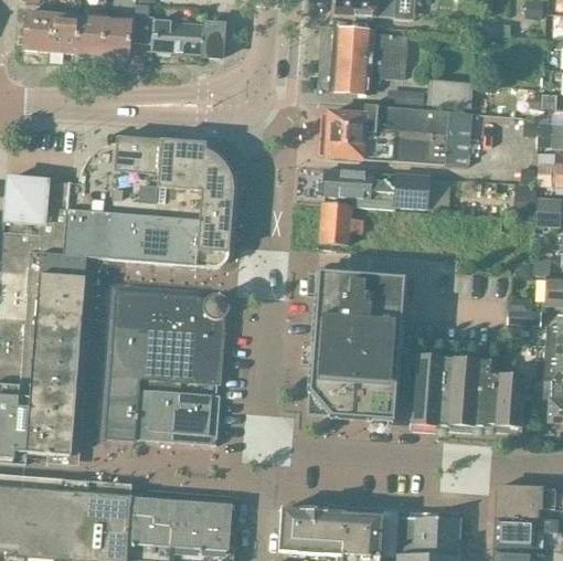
[(338,0),(337,11),(374,14),(396,17),(397,0),(338,0)]
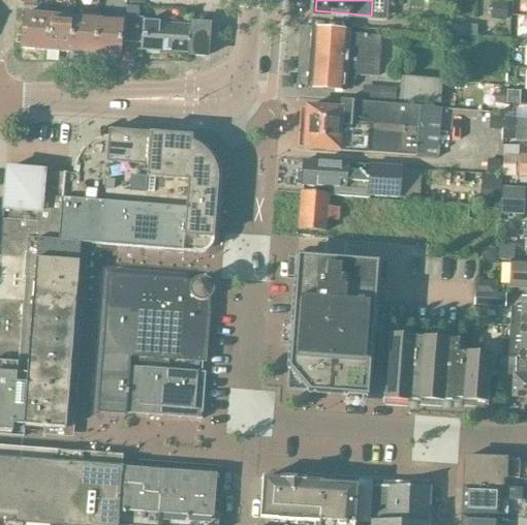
[(493,0),(492,17),(508,17),(509,0),(493,0)]
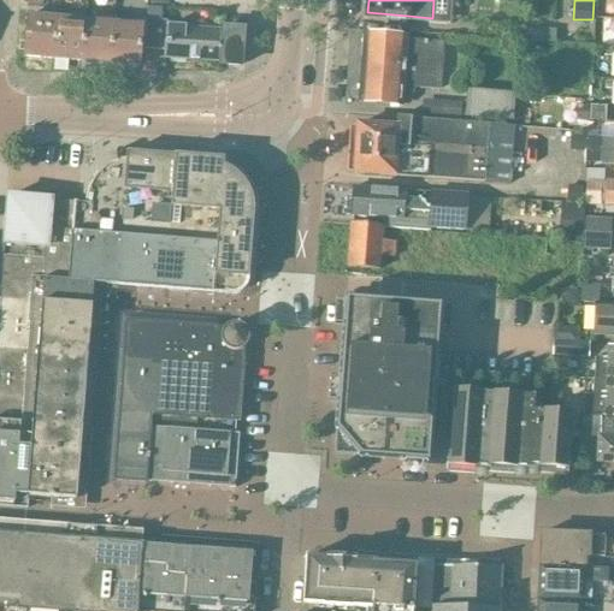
[(149,4),(147,43),(166,46),(166,53),(222,57),(222,59),(242,60),(244,24),(224,22),(224,23),(224,24),(169,21),(169,17),(163,17),(164,5),(149,4)]
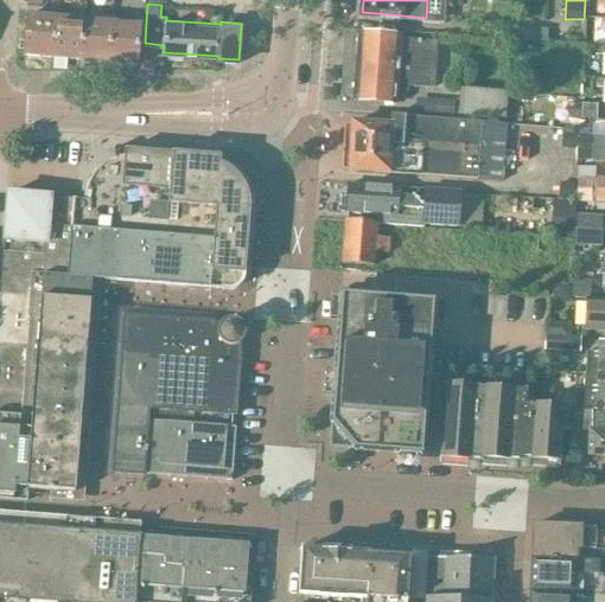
[(26,51),(53,53),(57,13),(30,11),(26,51)]
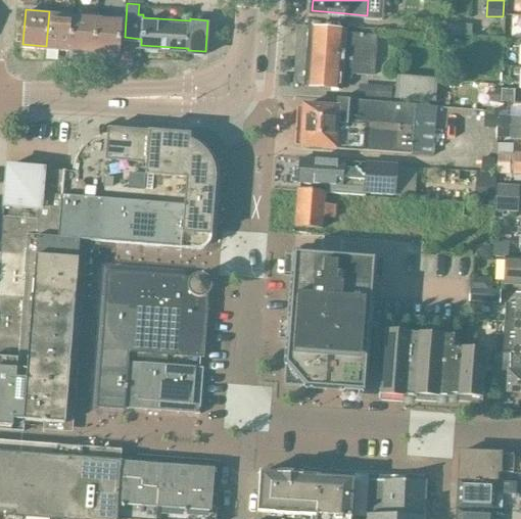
[(49,11),(46,46),(70,48),(74,13),(49,11)]
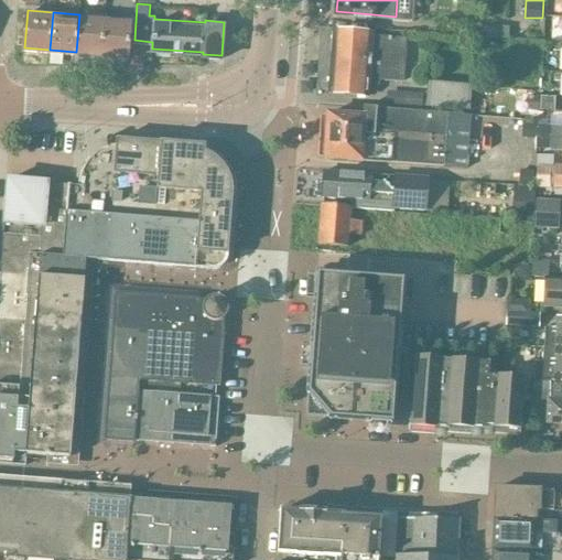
[(79,14),(76,52),(103,55),(106,18),(79,14)]
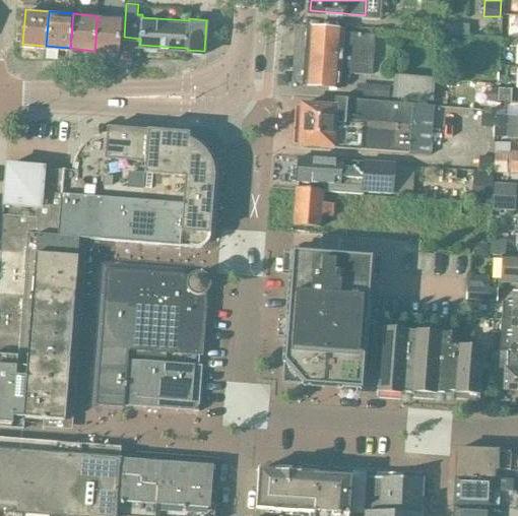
[(98,16),(94,51),(118,53),(121,18),(98,16)]
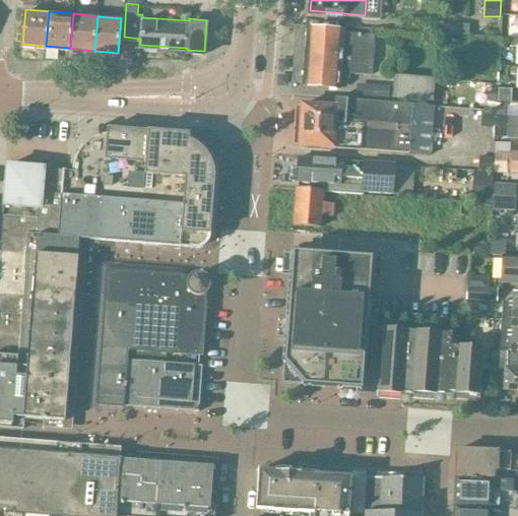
[(471,21),(451,20),(450,31),(470,33),(471,21)]
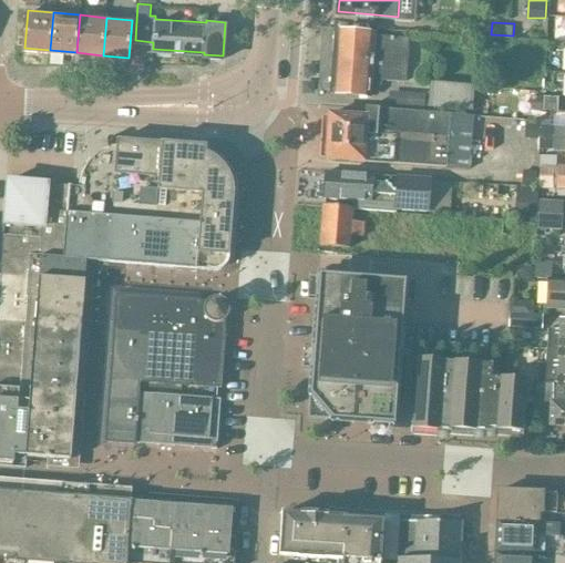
[(334,31),(331,54),(335,54),(407,60),(409,33),(376,31),(376,29),(337,26),(337,31),(334,31)]
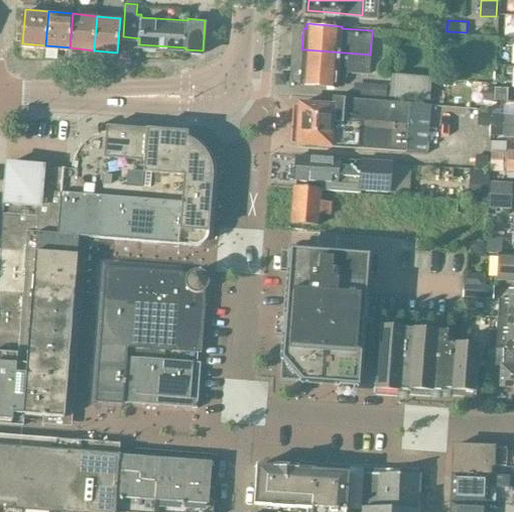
[(301,59),(299,79),(302,79),(302,81),(338,84),(339,74),(349,75),(350,70),(369,71),(370,54),(304,49),(303,59),(301,59)]
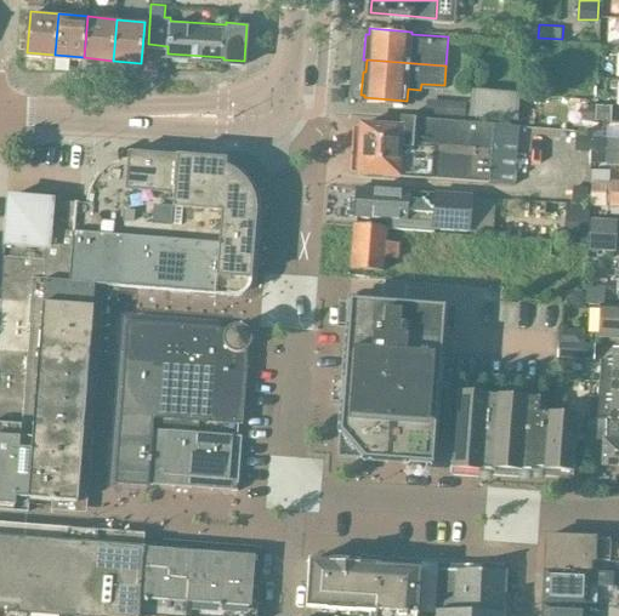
[(473,86),(471,114),(520,118),(522,91),(473,86)]
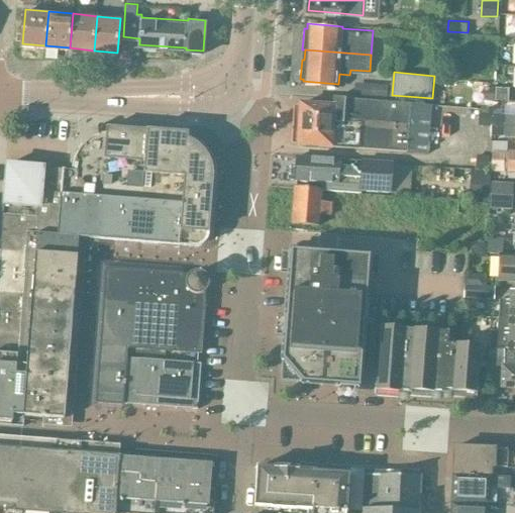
[(497,98),(499,98),(506,99),(507,86),(497,86),(497,98)]
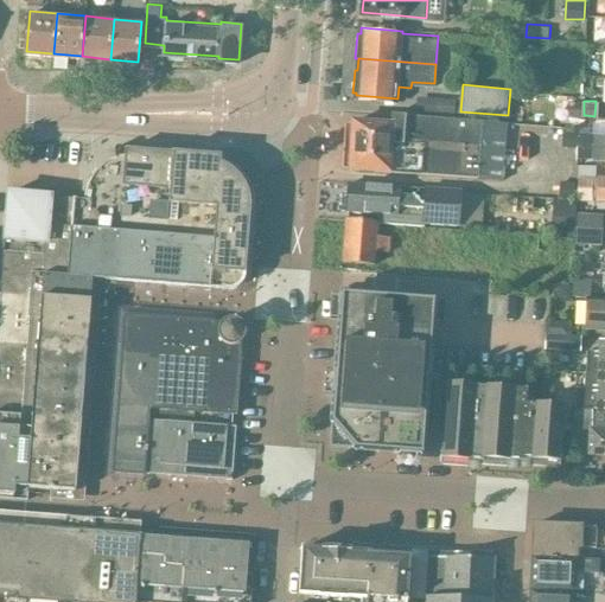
[(356,120),(352,167),(505,179),(510,123),(394,114),(394,122),(356,120)]
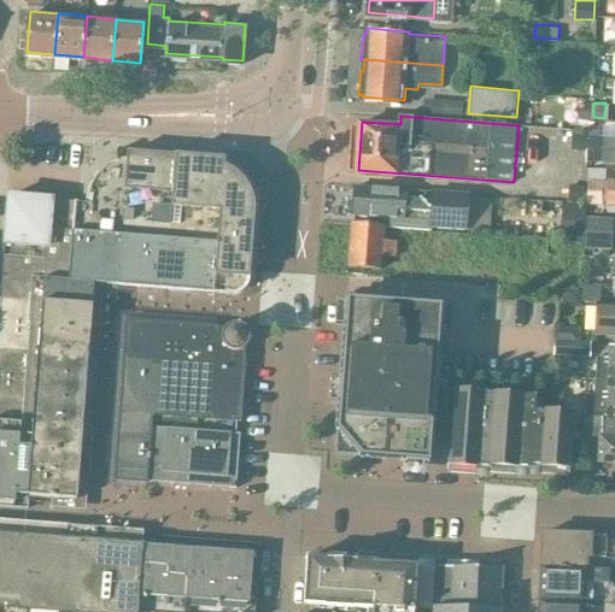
[(614,135),(590,134),(589,146),(614,147),(614,135)]
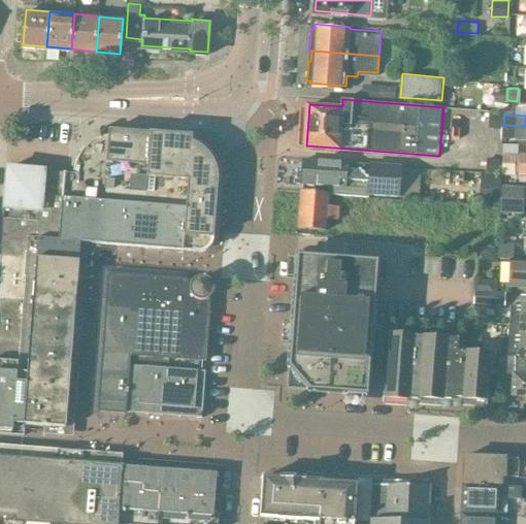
[(516,137),(519,137),(525,137),(525,126),(503,125),(503,136),(516,136),(516,137)]
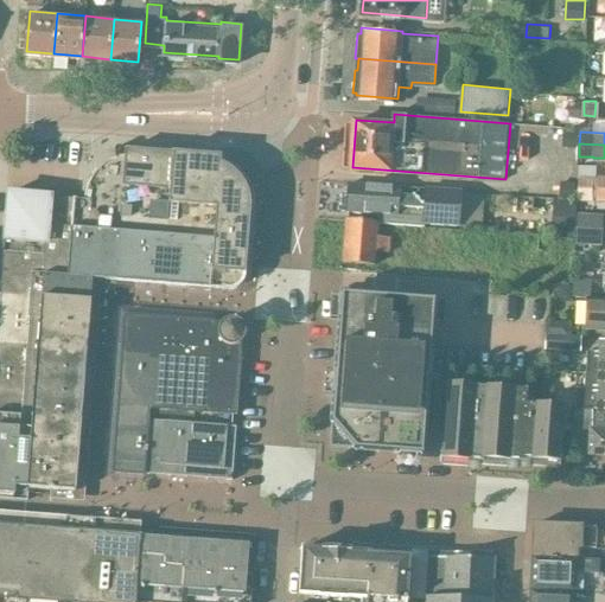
[(125,179),(116,276),(164,280),(164,281),(172,184),(173,149),(127,146),(126,152),(125,179)]
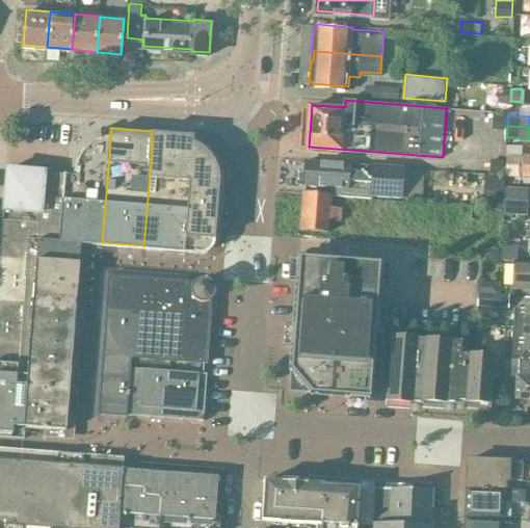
[(152,131),(151,161),(143,246),(166,248),(166,249),(185,252),(185,249),(196,251),(201,251),(203,251),(205,251),(208,249),(210,248),(213,245),(214,242),(215,240),(215,238),(220,180),(219,173),(217,165),(214,159),(211,153),(206,148),(200,143),(193,140),(194,134),(152,131)]
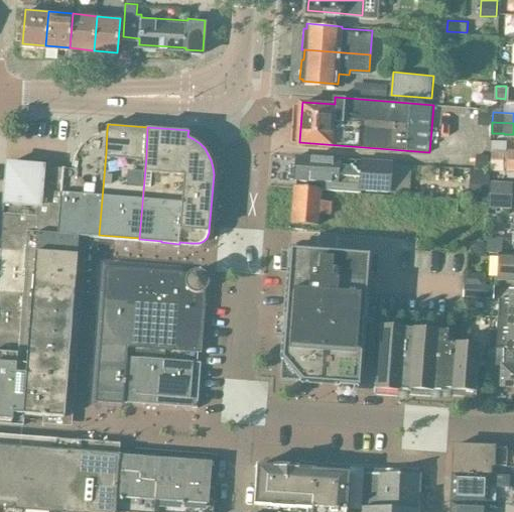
[(63,165),(58,232),(58,233),(80,235),(80,234),(99,235),(106,152),(107,129),(104,130),(101,130),(97,132),(94,133),(91,135),(88,137),(86,139),(83,142),(81,144),(79,147),(77,150),(75,154),(74,158),(73,161),(73,165),(63,165)]
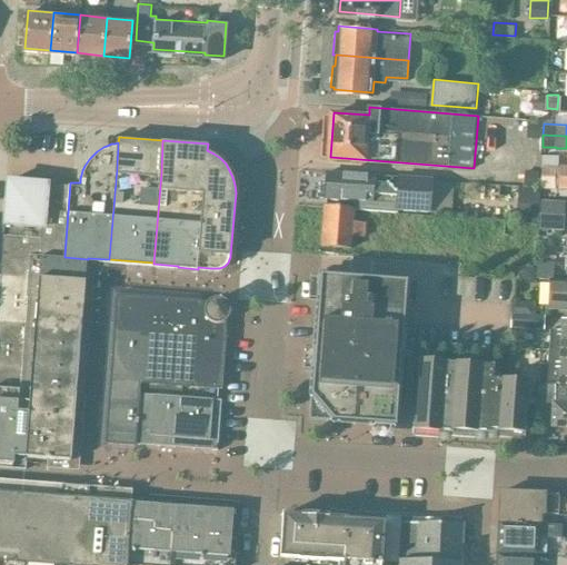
[(566,165),(544,165),(543,184),(566,184),(566,165)]
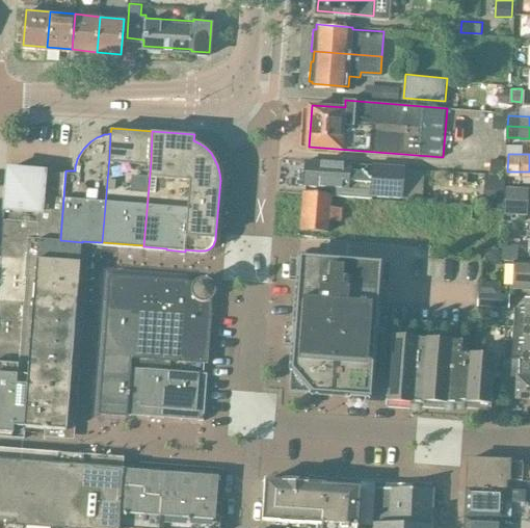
[(308,158),(306,185),(334,186),(333,192),(373,195),(373,193),(402,195),(405,164),(350,161),(308,158)]
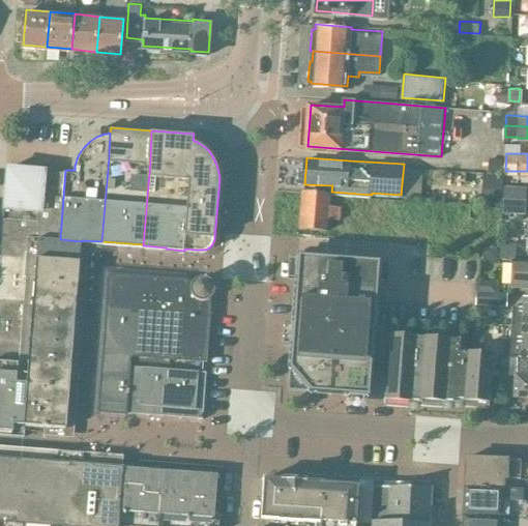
[(481,203),(496,204),(502,204),(504,173),(503,172),(503,171),(504,159),(478,157),(478,171),(485,171),(481,203)]
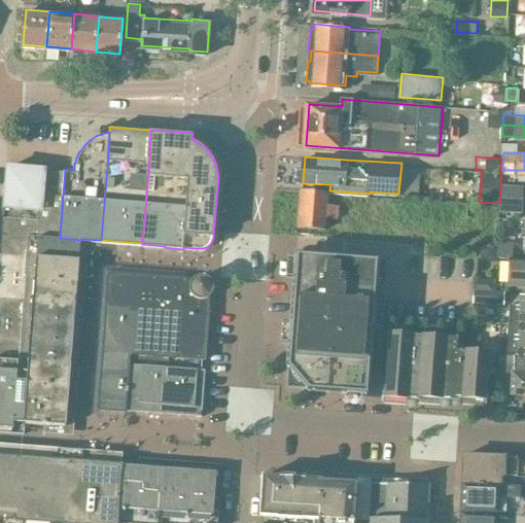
[(8,165),(4,216),(21,217),(20,223),(40,225),(39,235),(60,237),(65,169),(8,165)]
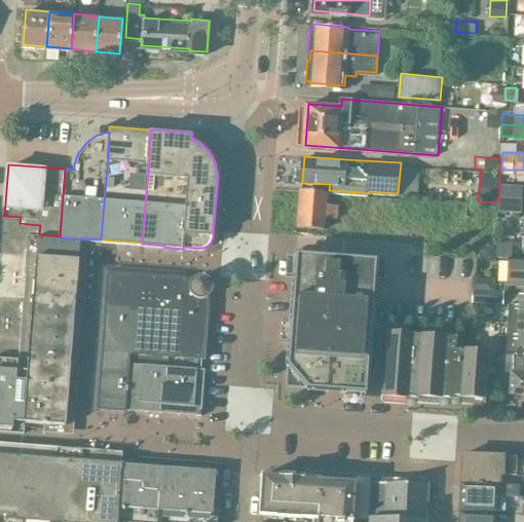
[(500,208),(520,208),(521,183),(500,183),(500,208)]
